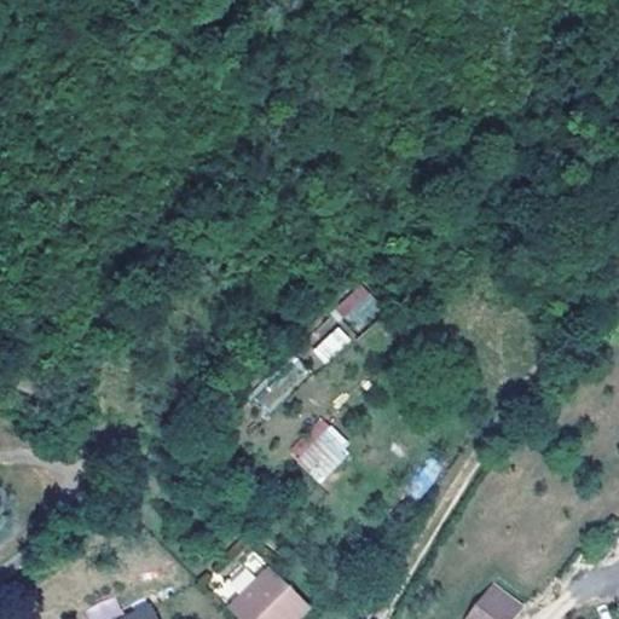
[(334,308),(357,331),(382,306),(359,283),(334,308)]
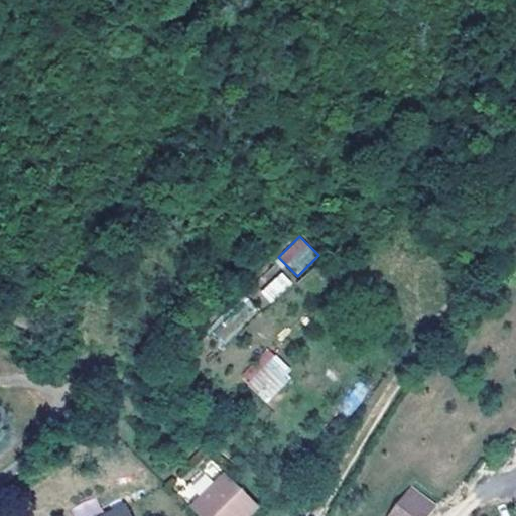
[(270,302),(292,283),(282,272),(260,290),(270,302)]
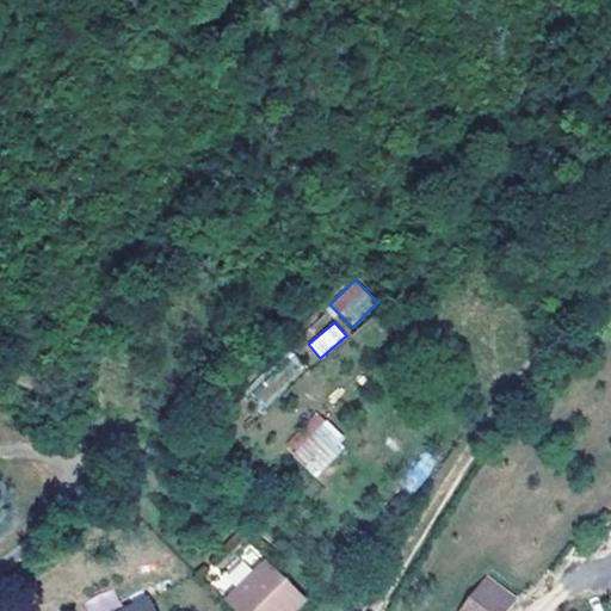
[(316,412),(283,446),(316,479),(350,443),(316,412)]
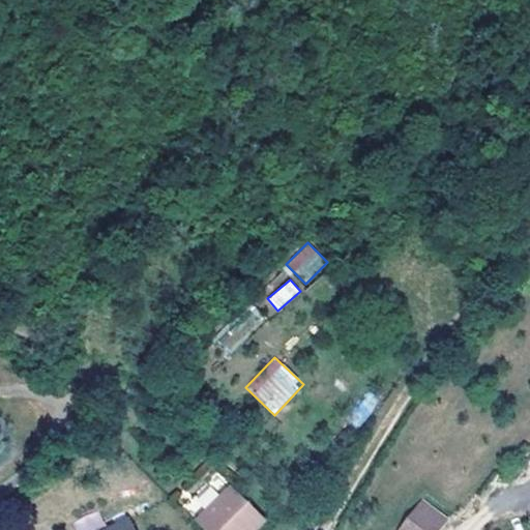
[(195,516),(210,529),(245,529),(261,513),(226,481),(195,516)]
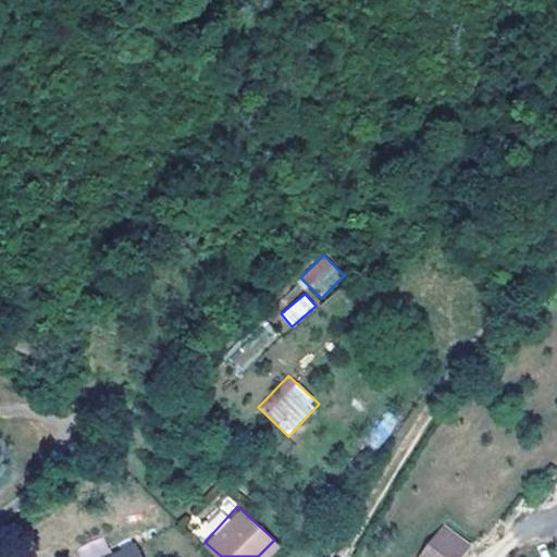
[(456,556),(459,553),(431,533),(413,556),(456,556)]
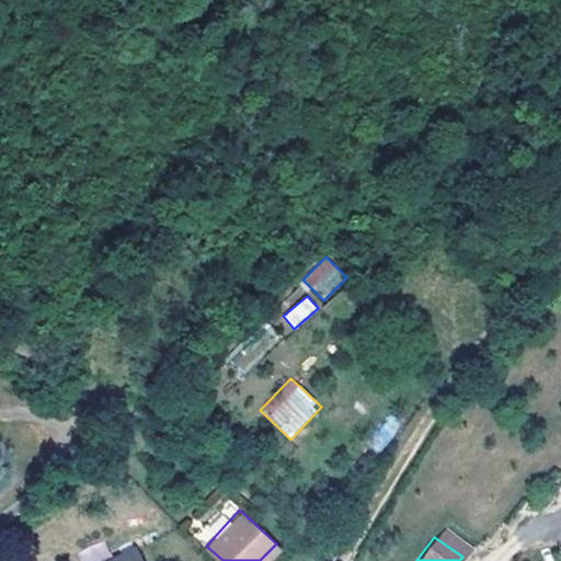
[(139,560),(130,542),(95,560),(139,560)]
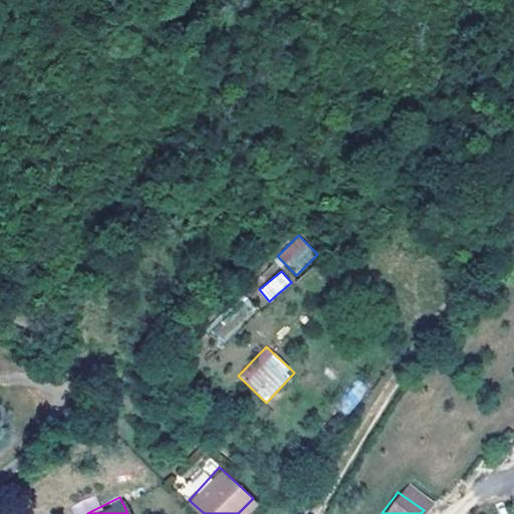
All buildings are outlined.
